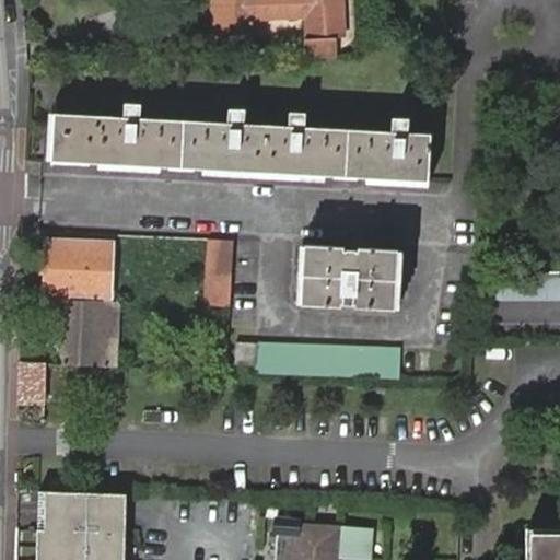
[(308,14),(310,36),(345,35),(343,0),(223,0),(224,39),(256,36),(256,18),(308,14)]
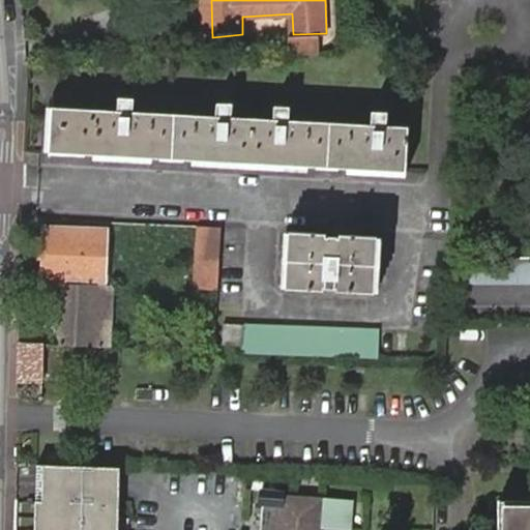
[(272,119),(229,117),(229,105),(214,104),(214,117),(131,113),(133,100),(117,99),(117,113),(52,110),(50,154),(407,169),(409,124),(387,123),(387,111),(371,110),(370,123),(289,120),(290,106),(273,106),(272,119)]
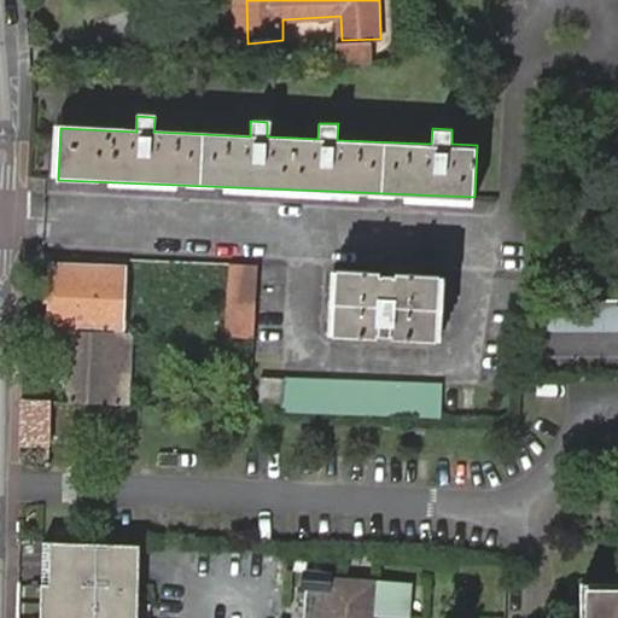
[(127,267),(56,263),(53,325),(128,328),(129,321),(123,320),(127,267)]
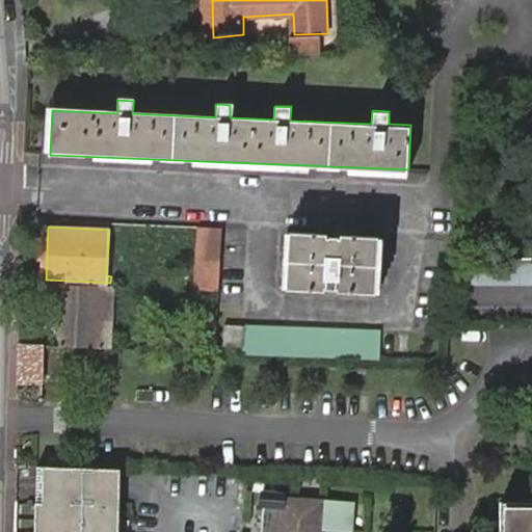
[(194,287),(219,289),(223,227),(196,227),(194,287)]
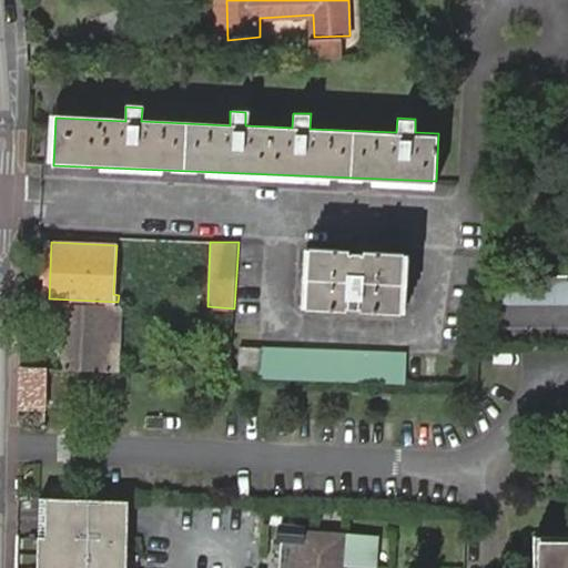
[(344,305),(357,306),(357,311),(399,313),(403,252),(363,249),(362,254),(351,253),(351,249),(310,246),(306,308),(344,311),(344,305)]
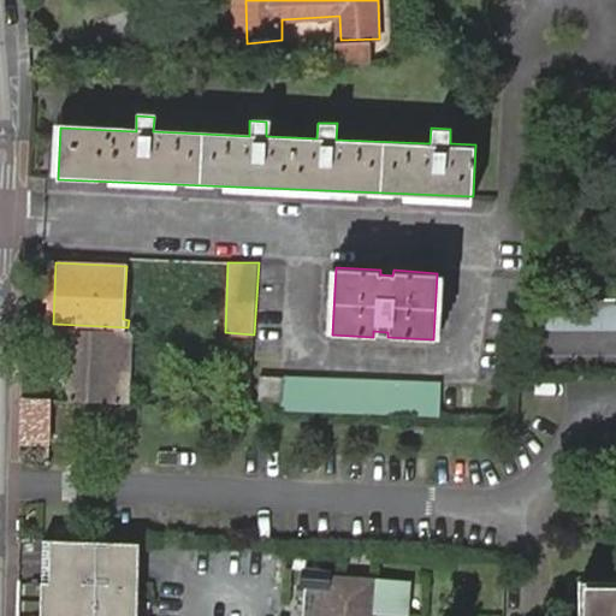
[(615,296),(525,296),(526,326),(615,326),(615,296)]
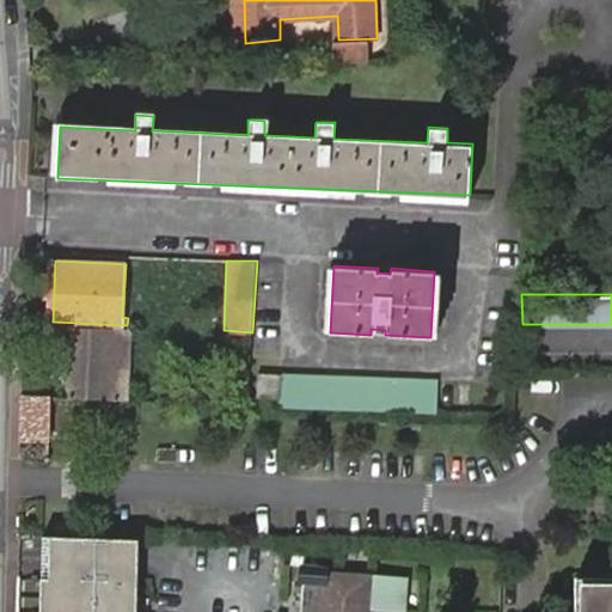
[(72,398),(128,401),(128,391),(118,391),(118,373),(129,373),(129,356),(121,355),(121,337),(130,337),(130,328),(75,326),(72,398)]
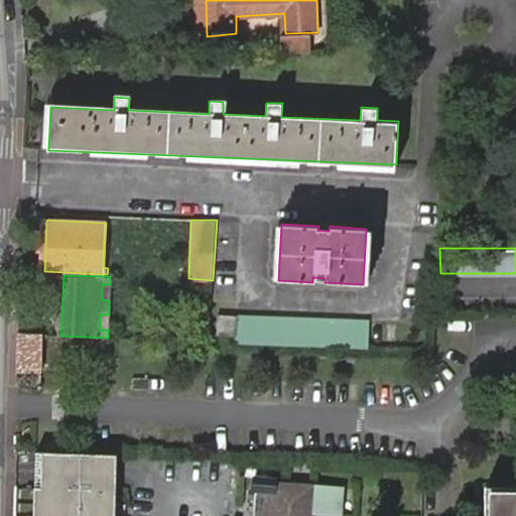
[(109,300),(110,284),(102,284),(102,299),(109,300)]
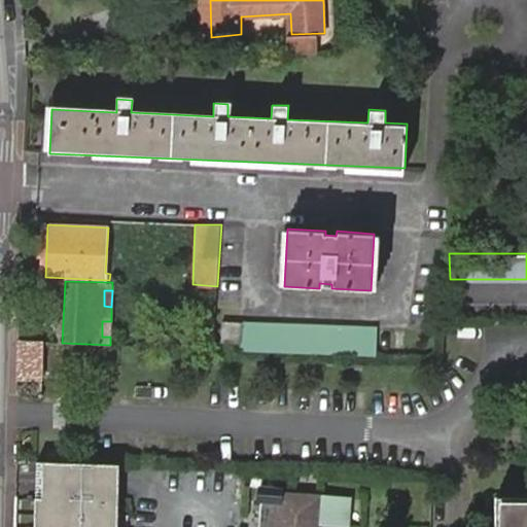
[(102,337),(110,337),(111,321),(102,321),(102,337)]
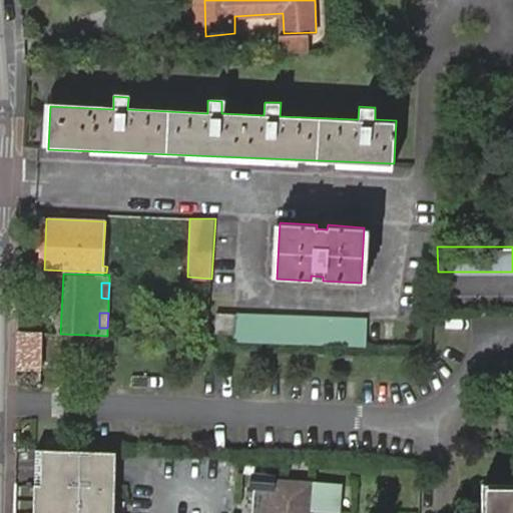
[(230,332),(230,341),(364,346),(366,319),(233,313),(233,316),(213,315),(212,332),(230,332)]
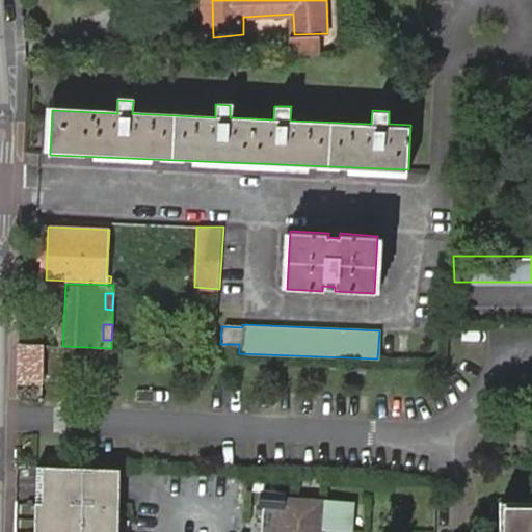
[(192,339),(192,351),(215,352),(216,340),(192,339)]
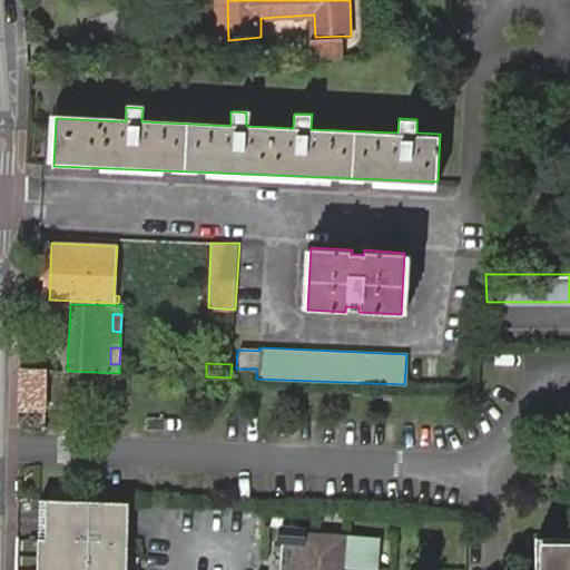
[(21,369),(20,409),(47,410),(48,370),(21,369)]
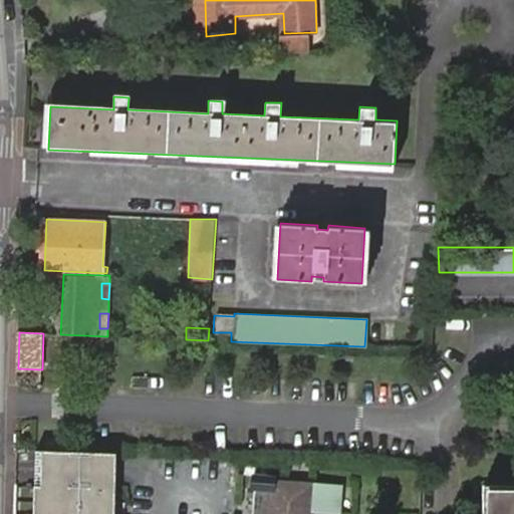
[(43,451),(35,451),(34,487),(41,488),(43,451)]
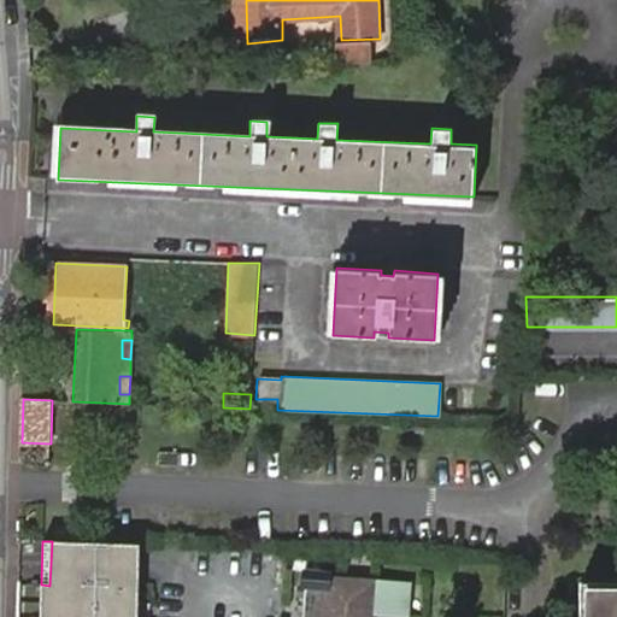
[(139,616),(139,585),(137,545),(52,541),(50,586),(47,616),(139,616)]
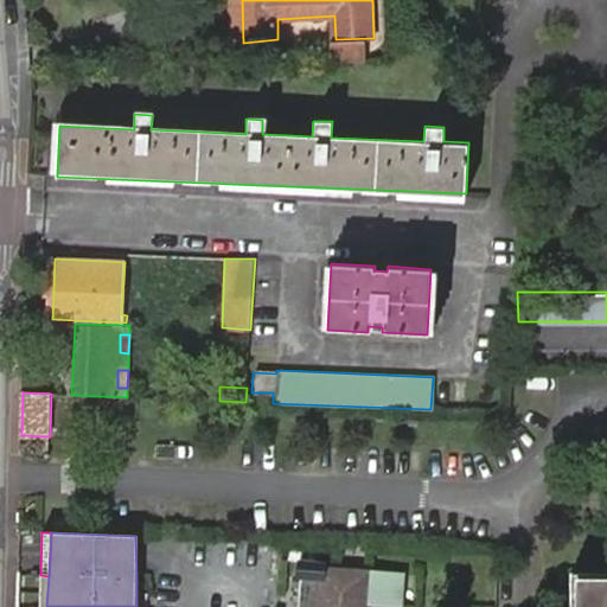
[(295,583),(294,606),(360,606),(398,606),(398,574),(313,569),(314,564),(294,564),(292,585),(295,583)]
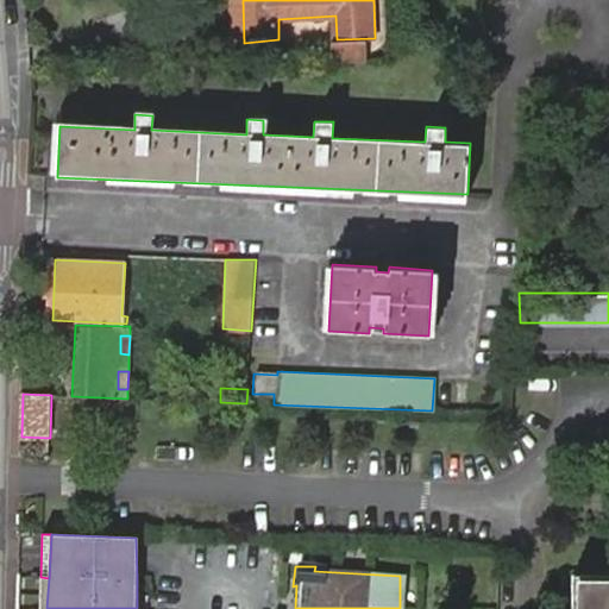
[(608,608),(608,583),(579,583),(579,608),(608,608)]
